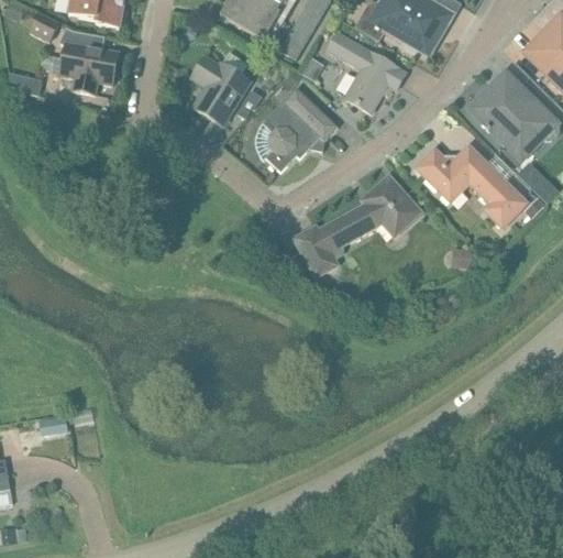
[(11,0),(4,13),(19,21),(26,8),(11,0)]
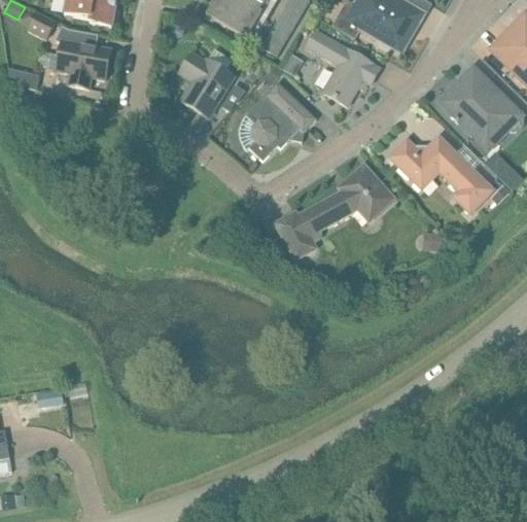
[(90,21),(92,21),(112,25),(116,0),(66,0),(64,12),(91,18),(90,21)]
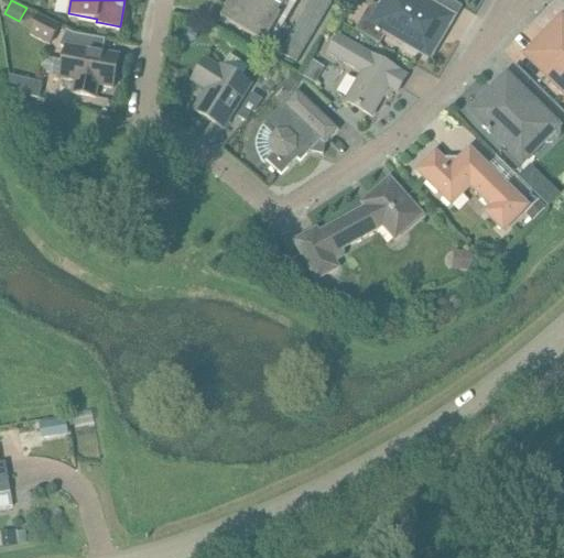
[(229,0),(228,2),(234,6),(227,18),(266,40),(281,12),(279,10),(284,0),(229,0)]
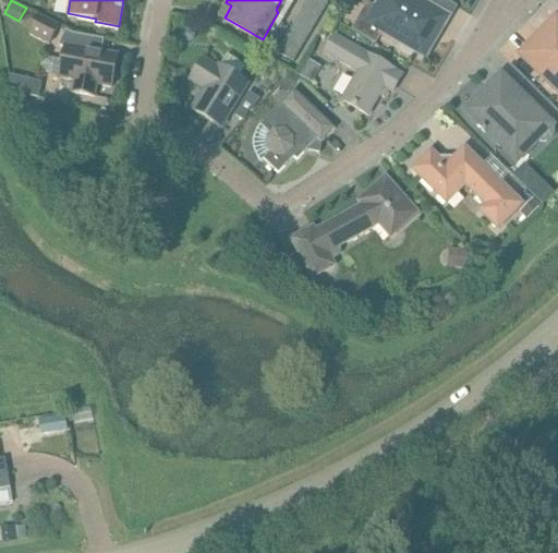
[(316,0),(313,7),(322,11),(327,0),(316,0)]
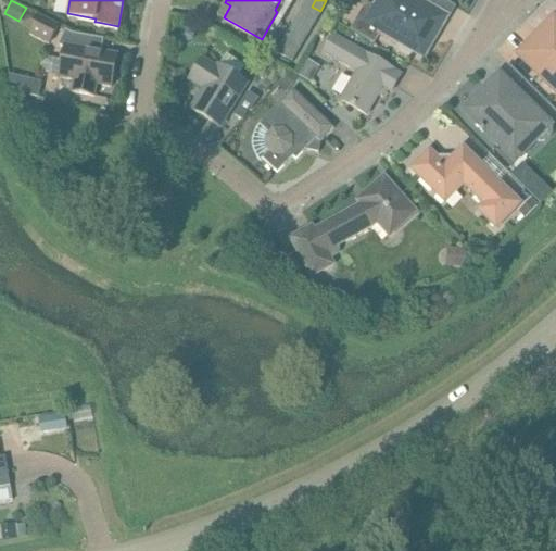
[(379,30),(392,38),(411,49),(412,47),(424,53),(447,13),(426,0),(376,0),(369,13),(384,22),(379,30)]
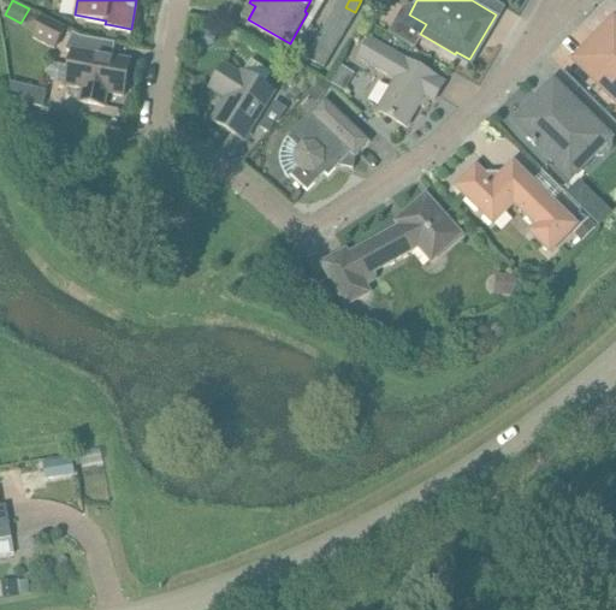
[(330,15),(338,19),(345,7),(337,1),(330,15)]
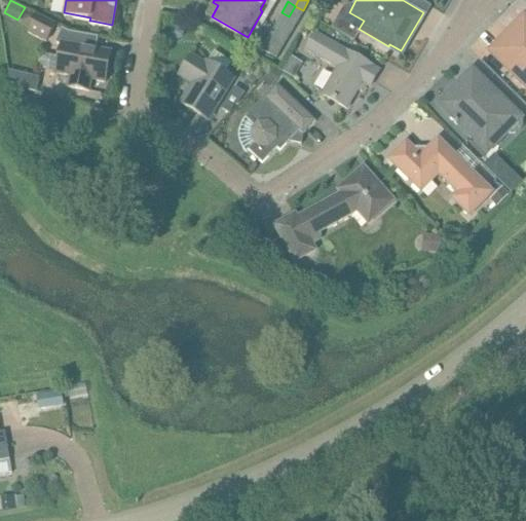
[(296,22),(303,10),(295,6),(289,16),(296,22)]
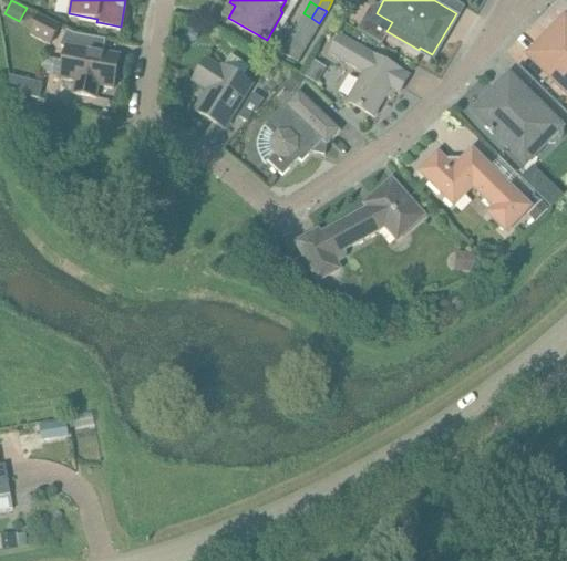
[(29,29),(44,37),(51,40),(59,26),(38,13),(29,29)]
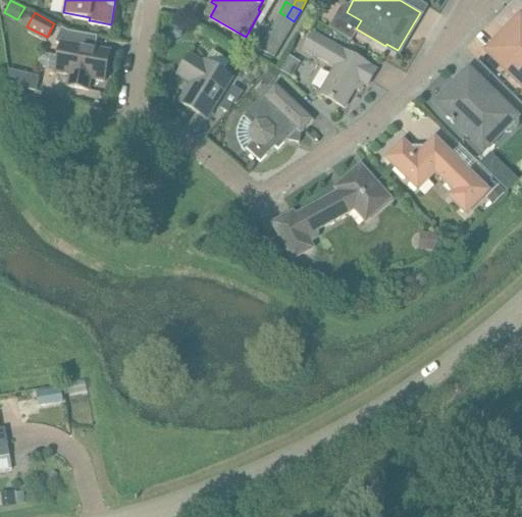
[(286,16),(279,12),(272,23),(280,28),(286,16)]
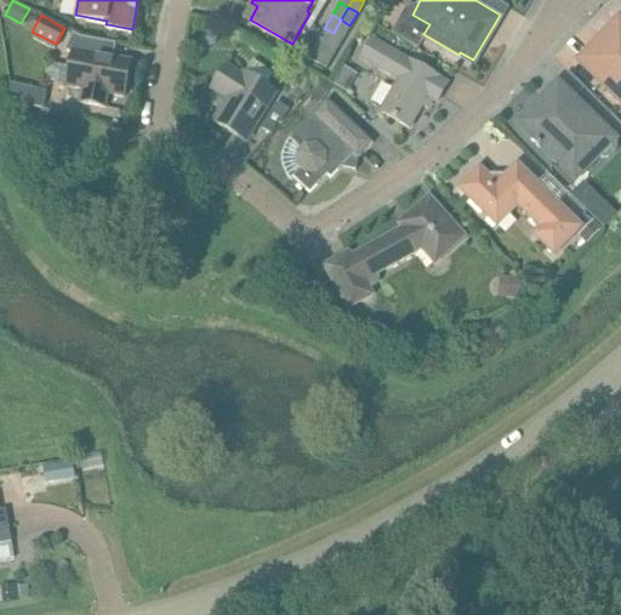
[(368,15),(357,33),(362,36),(364,32),(369,34),(377,21),(368,15)]
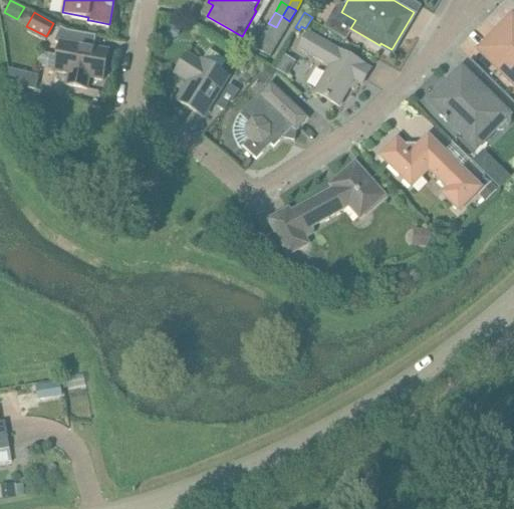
[(513,13),(512,12),(500,24),(501,26),(500,29),(495,34),(493,35),(490,34),(479,46),(493,60),(513,80),(513,13)]
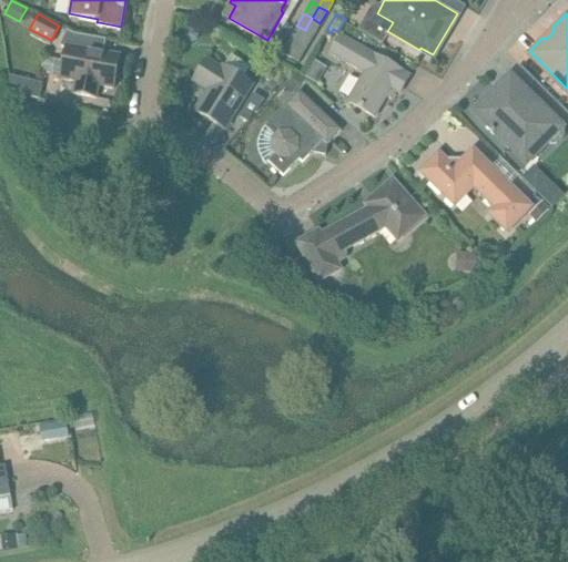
[(313,34),(320,23),(312,18),(305,30),(313,34)]
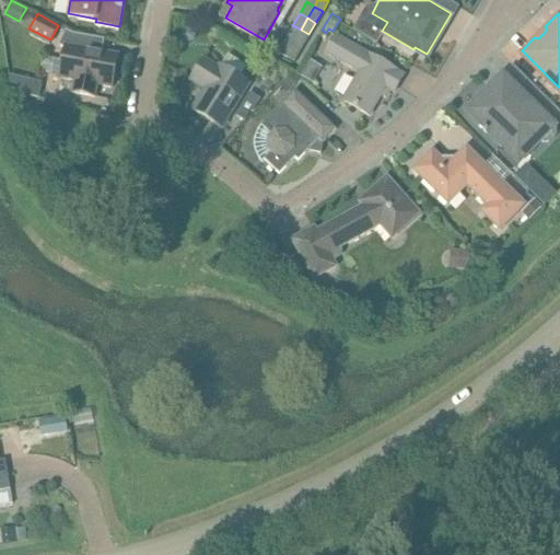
[(286,36),(294,42),(301,30),(292,25),(286,36)]
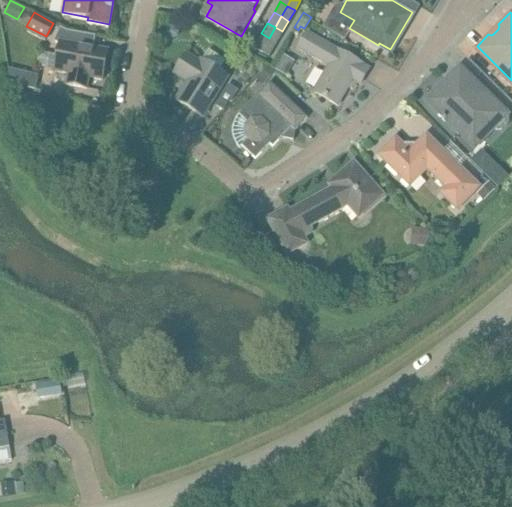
[(54,37),(60,38),(55,68),(68,70),(66,81),(87,85),(89,74),(102,77),(108,47),(93,44),(95,32),(67,27),(61,24),(54,37)]
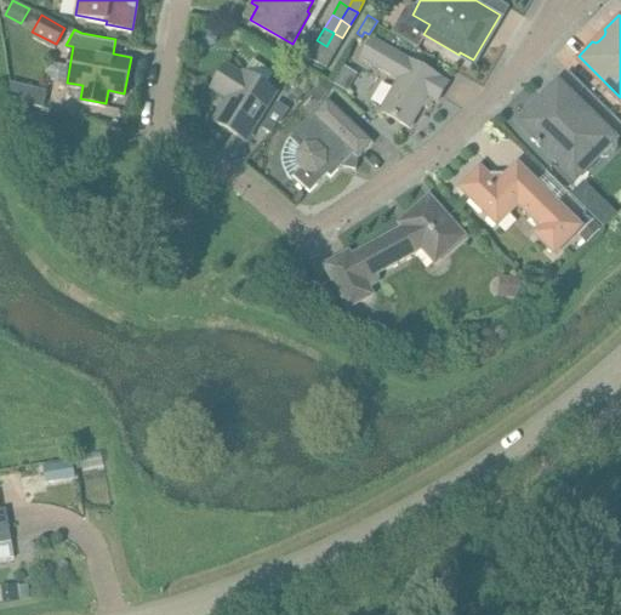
[(326,46),(335,51),(342,38),(334,33),(326,46)]
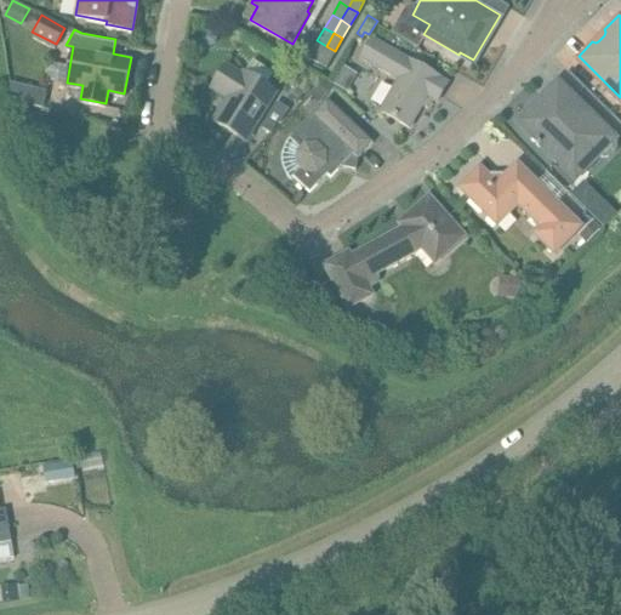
[(380,107),(388,112),(410,124),(423,101),(427,103),(432,95),(437,98),(448,79),(372,34),(362,53),(398,75),(380,107)]
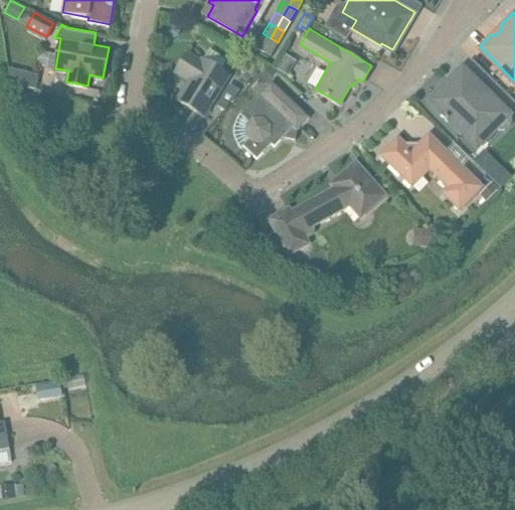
[(256,44),(264,48),(271,38),(263,33),(256,44)]
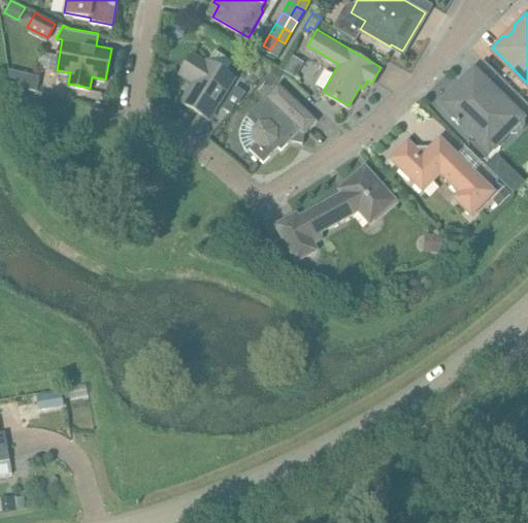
[(277,55),(285,43),(277,39),(270,50),(277,55)]
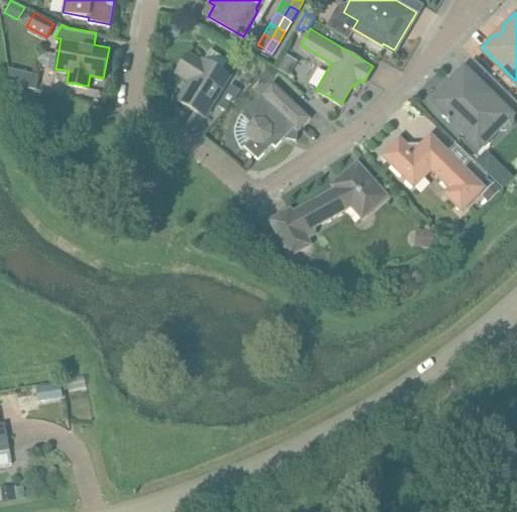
[(205,115),(230,74),(203,57),(201,59),(188,50),(176,71),(189,79),(178,98),(205,115)]
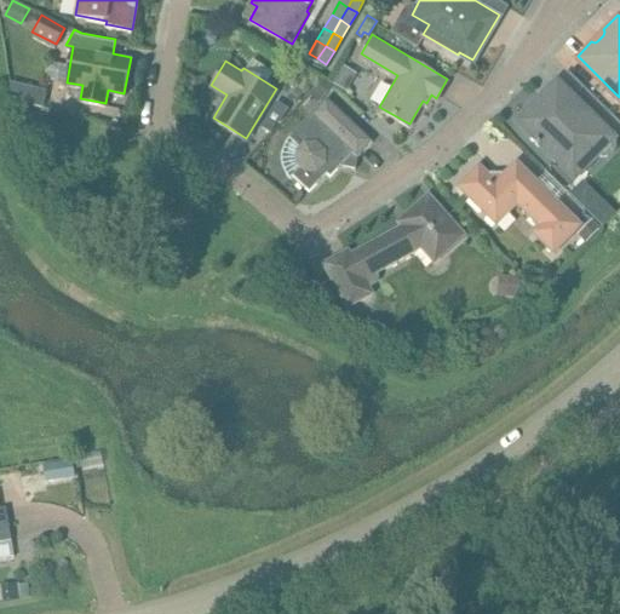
[(317,101),(334,84),(325,75),(309,91),(317,101)]
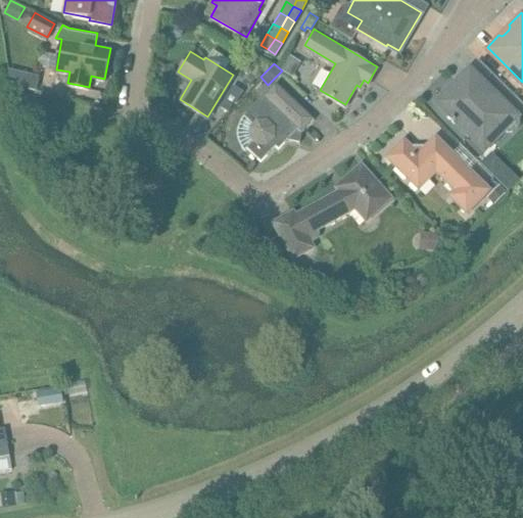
[(439,103),(453,115),(468,132),(477,123),(493,139),(505,128),(512,128),(518,123),(518,114),(519,113),(470,64),(457,78),(461,82),(453,90),(444,90),(439,95),(439,103)]
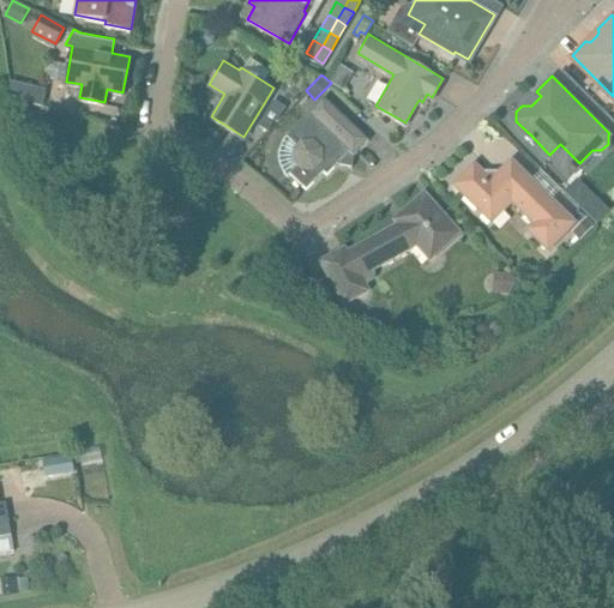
[(282,164),(288,173),(290,170),(306,186),(324,168),(326,172),(339,160),(353,162),(353,157),(354,152),(368,137),(324,94),(286,134),(281,144),(280,154),(282,164)]
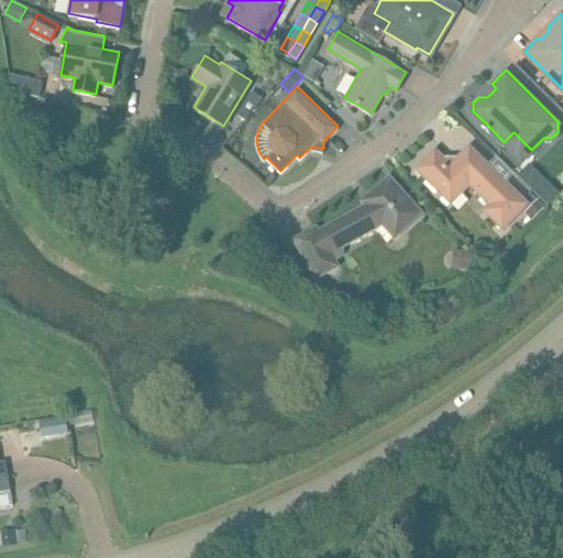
[(417,166),(432,182),(451,200),(470,182),(489,201),(484,208),(503,227),(527,201),(485,160),(468,144),(455,157),(445,157),(434,148),(417,166)]
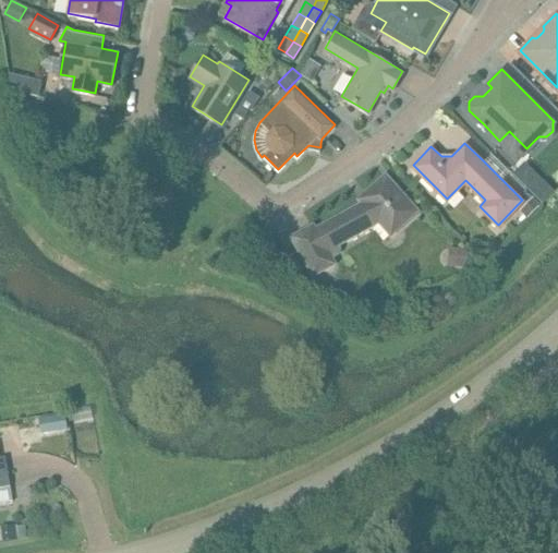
[(416,209),(400,191),(385,175),(367,191),(370,193),(363,200),(315,227),(313,224),(292,236),(313,273),(335,262),(330,255),(337,251),(339,249),(339,245),(338,243),(380,219),(391,231),(416,209)]
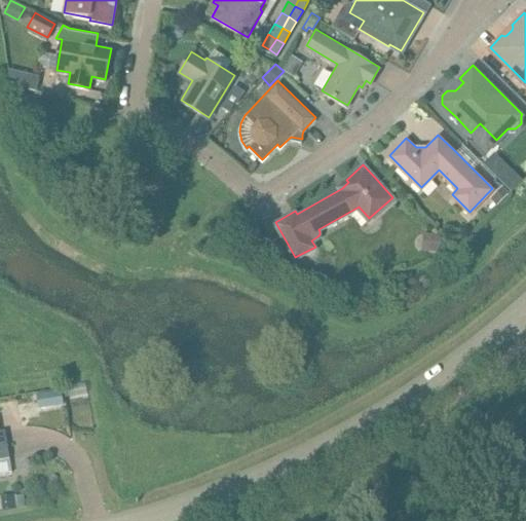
[(502,182),(489,195),(496,202),(510,189),(502,182)]
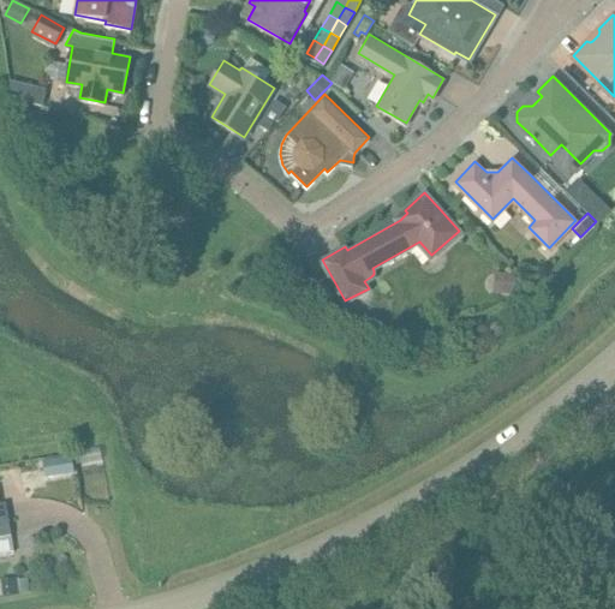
[(514,272),(495,269),(493,290),(513,291),(514,272)]
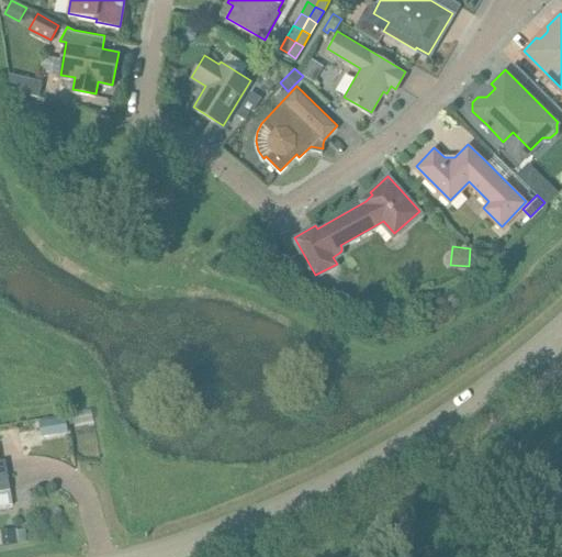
[(91,405),(68,410),(70,421),(93,416),(91,405)]
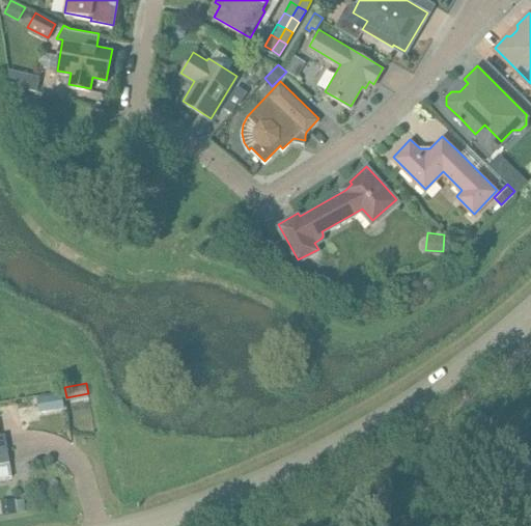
[(62,390),(36,394),(38,409),(64,405),(62,390)]
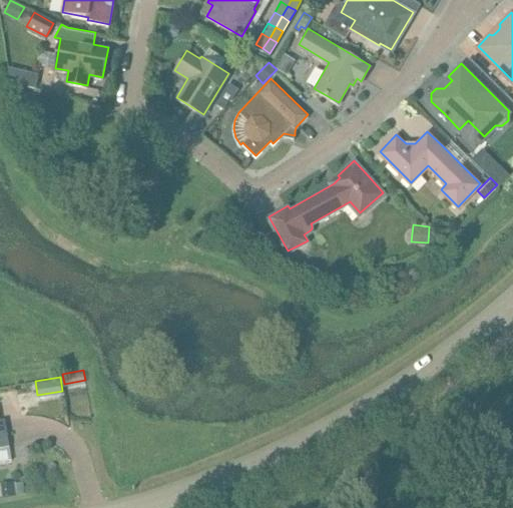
[(0,459),(12,457),(7,430),(0,431),(0,459)]
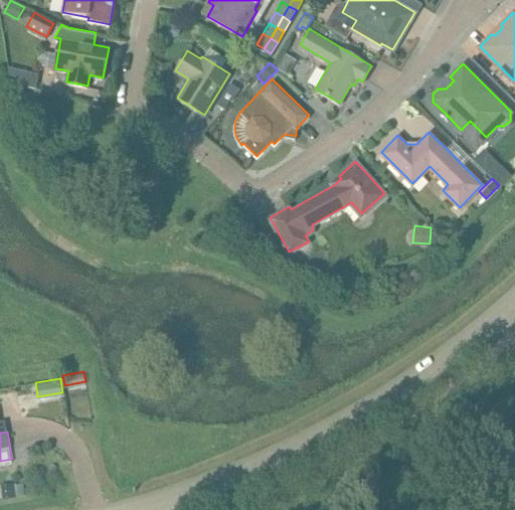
[(0,497),(15,496),(14,482),(0,483),(0,497)]
